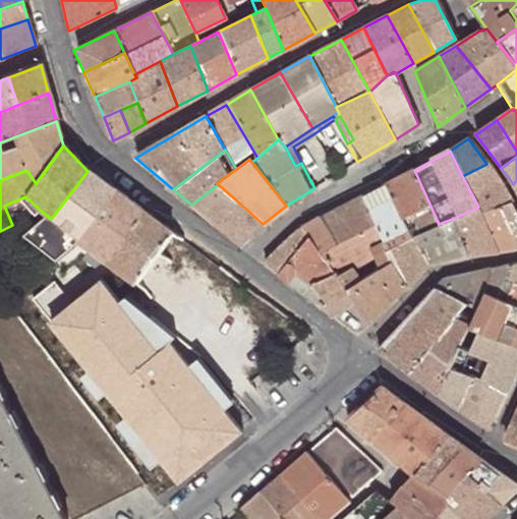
[(474,198),(501,185),(486,164),(462,176),(474,198)]
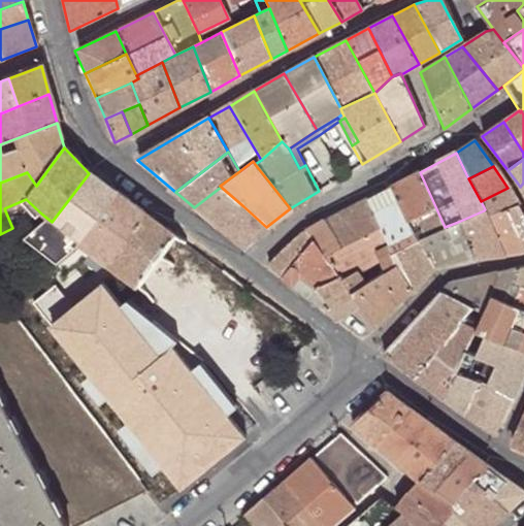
[(445,227),(420,172),(391,188),(413,233),(416,239),(418,238),(445,227)]
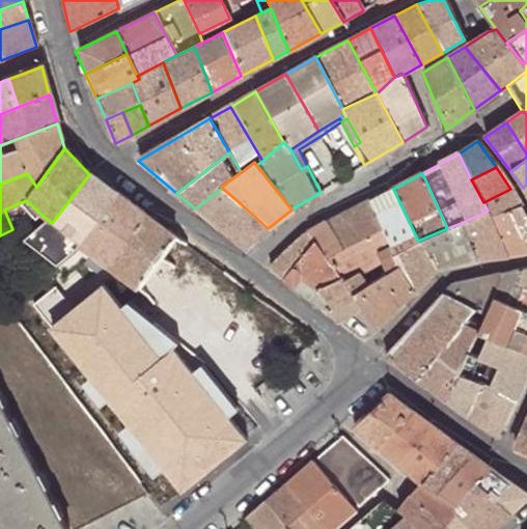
[(54,266),(79,244),(78,243),(116,194),(89,174),(52,223),(47,219),(35,230),(23,241),(54,266)]
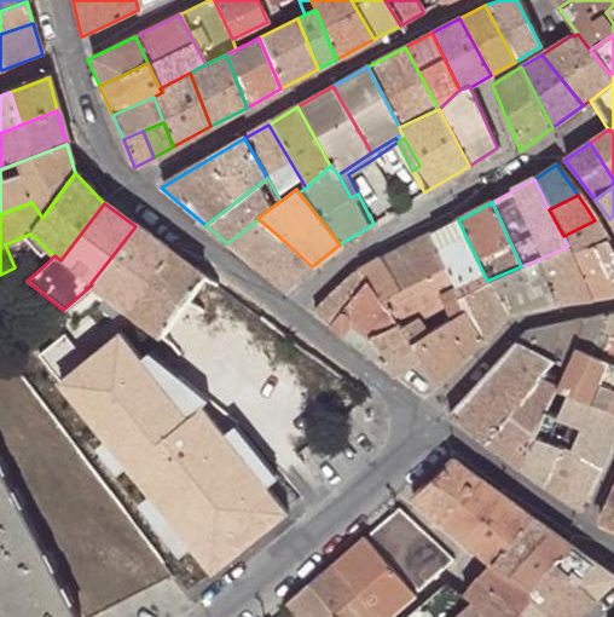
[(227,243),(255,267),(285,242),(259,219),(227,243)]
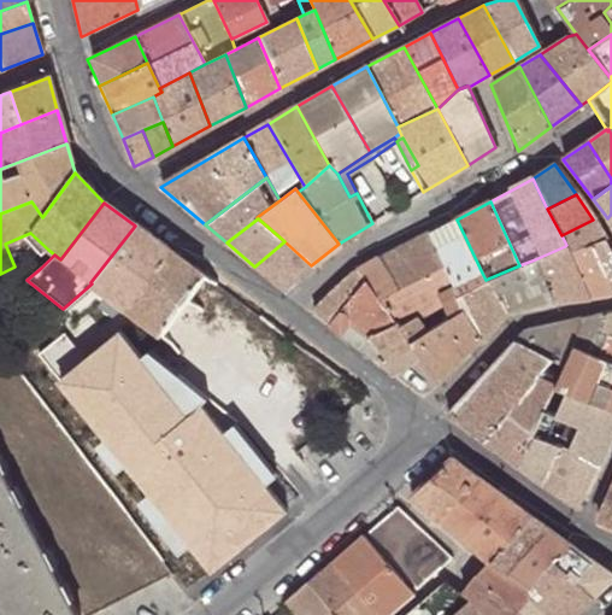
[(482,273),(457,220),(429,234),(445,267),(453,286),(482,273)]
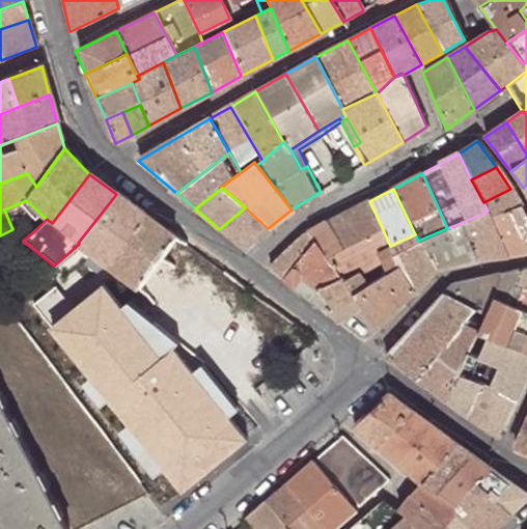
[(487,212),(489,218),(505,212),(521,205),(510,189),(483,202),(488,211),(487,212)]
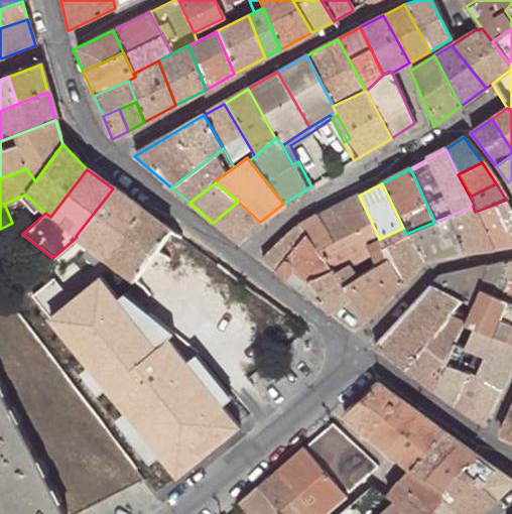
[(76,236),(77,237),(103,256),(140,209),(113,188),(76,236)]
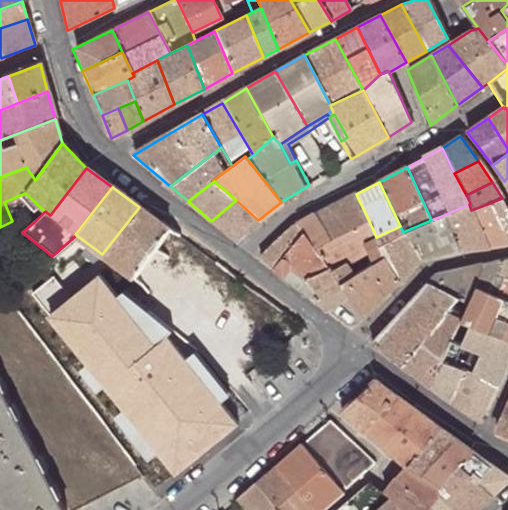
[(369,221),(356,194),(337,204),(314,217),(330,241),(369,221)]
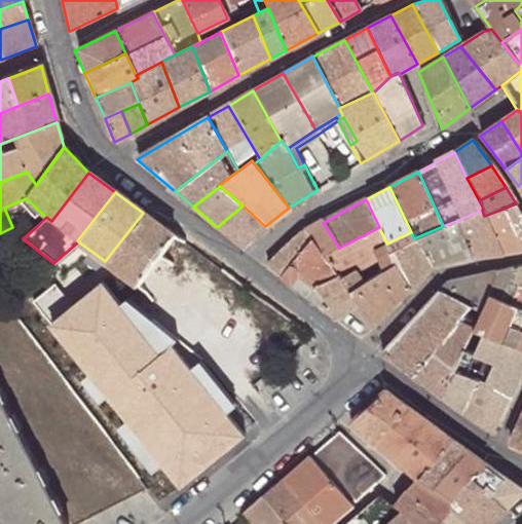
[(509,224),(521,220),(521,214),(516,203),(500,210),(509,224)]
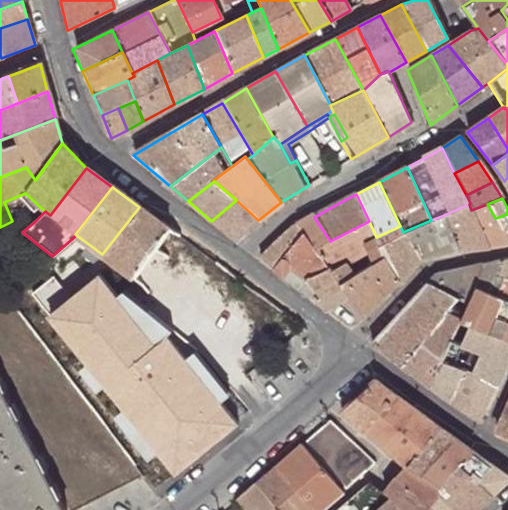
[(233,240),(258,220),(236,200),(211,221),(233,240)]
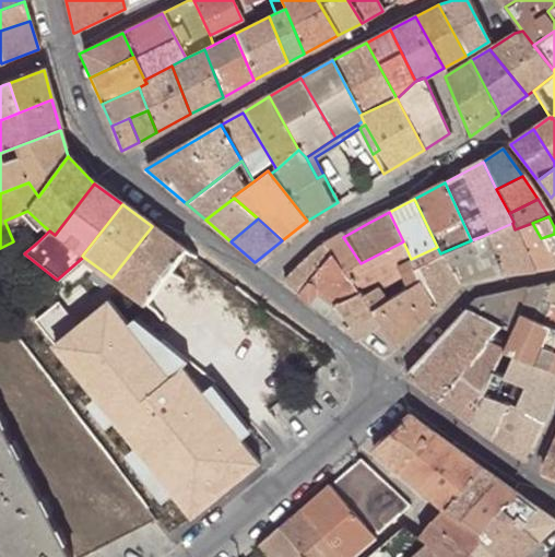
[(534,270),(515,229),(512,223),(485,235),(504,274),(534,270)]
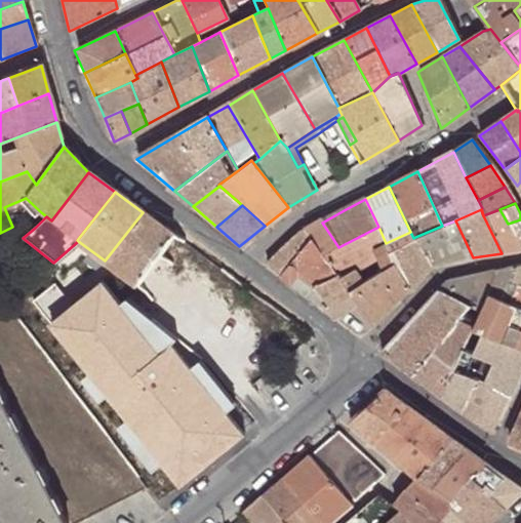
[(502,253),(520,250),(508,224),(499,209),(483,215),(502,253)]
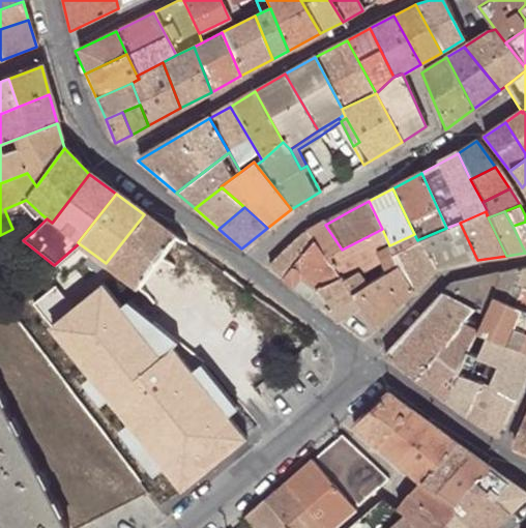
[(41,214),(27,222),(35,230),(47,218),(41,214)]
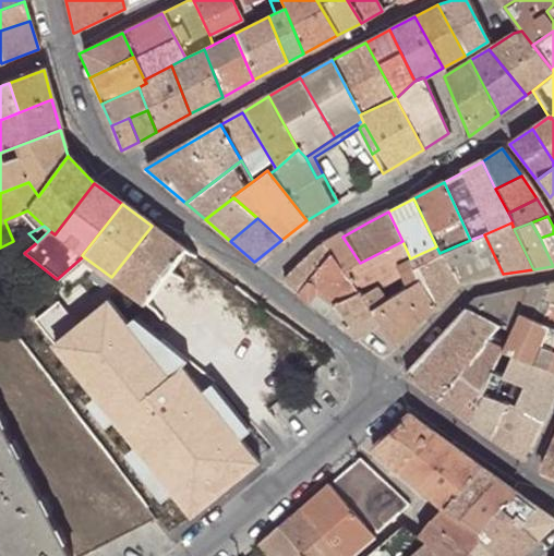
[(152,226),(111,277),(145,302),(183,250),(152,226)]
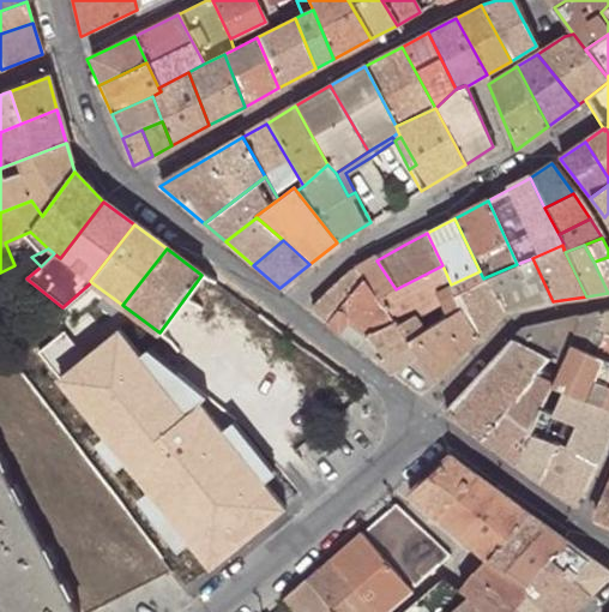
[(608,293),(608,257),(594,262),(608,293)]
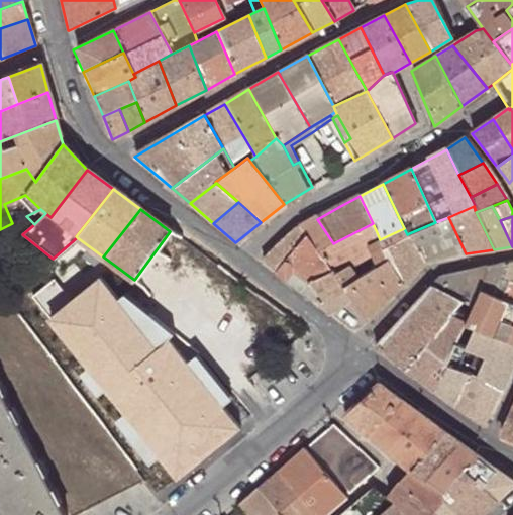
[(426,263),(466,253),(448,217),(435,222),(409,233),(426,263)]
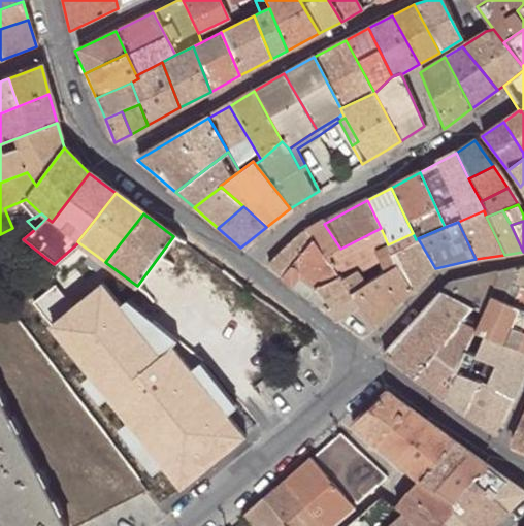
[(340,249),(324,224),(306,233),(312,240),(339,277),(340,280),(356,271),(340,249)]
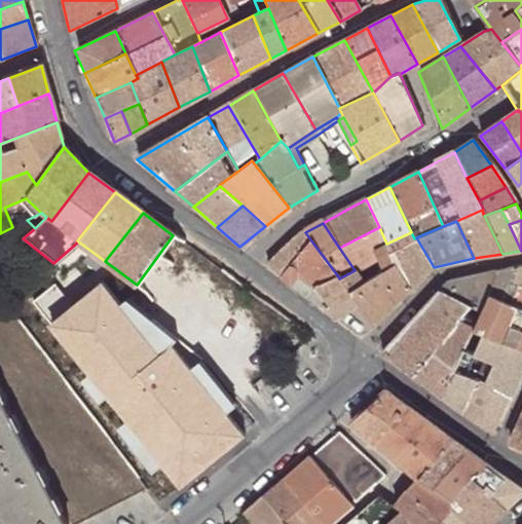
[(339,248),(355,270),(339,278),(360,306),(374,326),(409,290),(387,254),(386,244),(379,227),(339,248)]
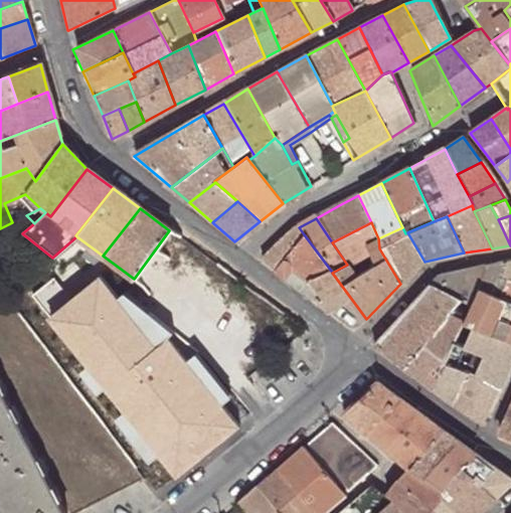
[(304,234),(299,227),(290,232),(261,261),(274,272),(304,234)]
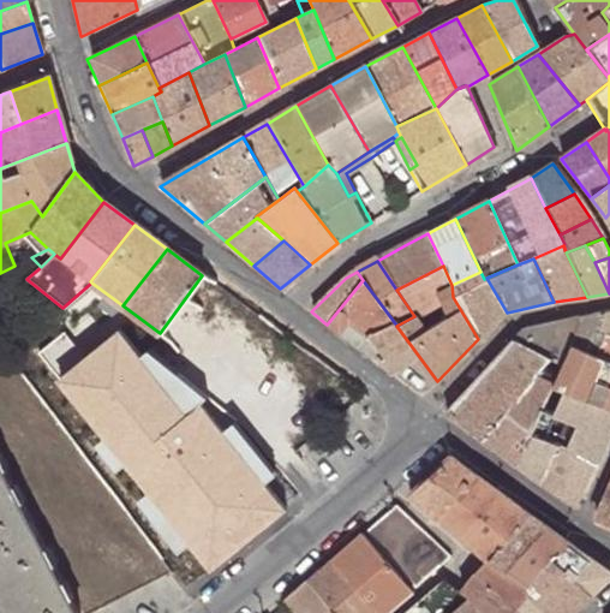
[(484,279),(480,272),(452,285),(453,297),(478,339),(480,341),(507,313),(486,278),(484,279)]
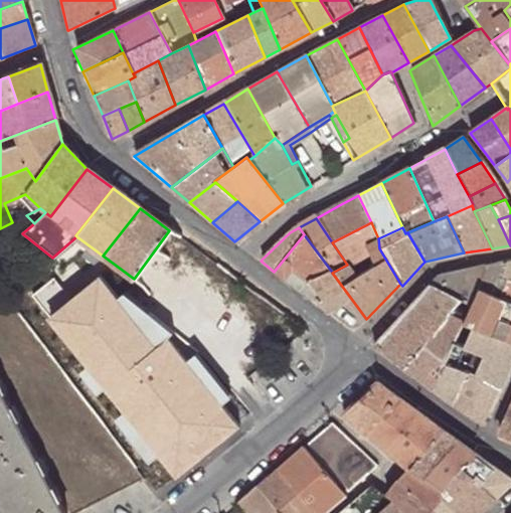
[(274,272),(300,292),(307,284),(306,282),(331,271),(304,234),(274,272)]
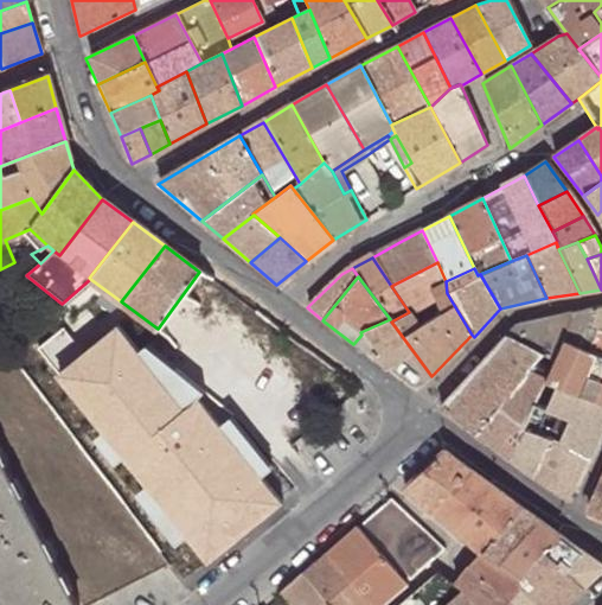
[(601,306),(597,307),(571,314),(574,319),(563,339),(581,346),(590,324),(601,328),(601,306)]
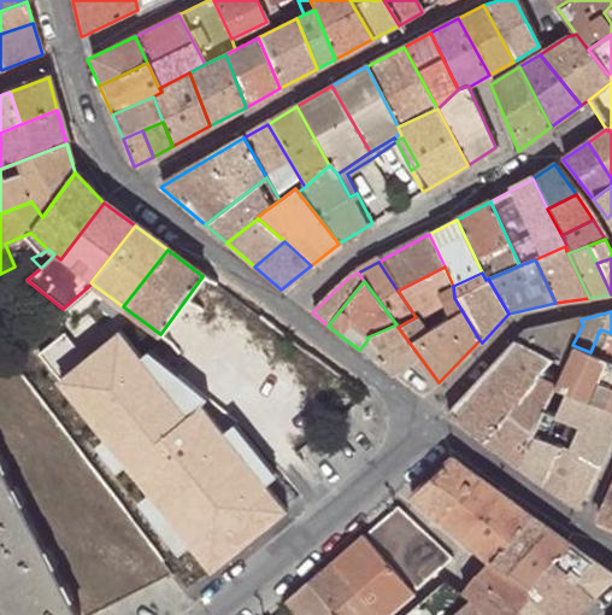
[(37,382),(198,575),(272,513),(112,320),(37,382)]
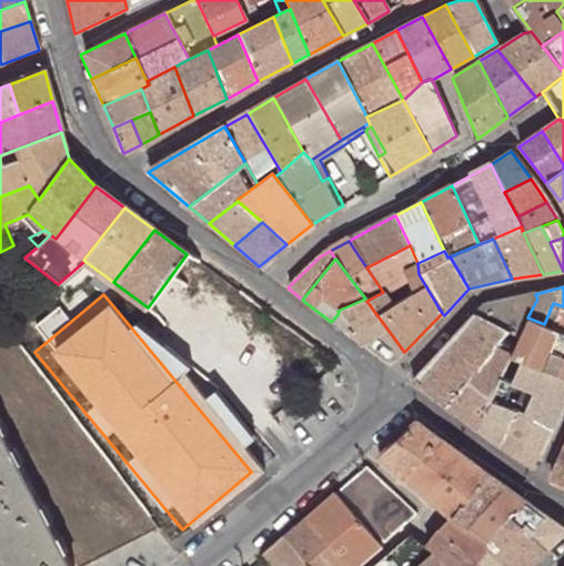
[(537,299),(535,294),(483,306),(475,315),(509,331),(520,335),(527,317),(537,299)]
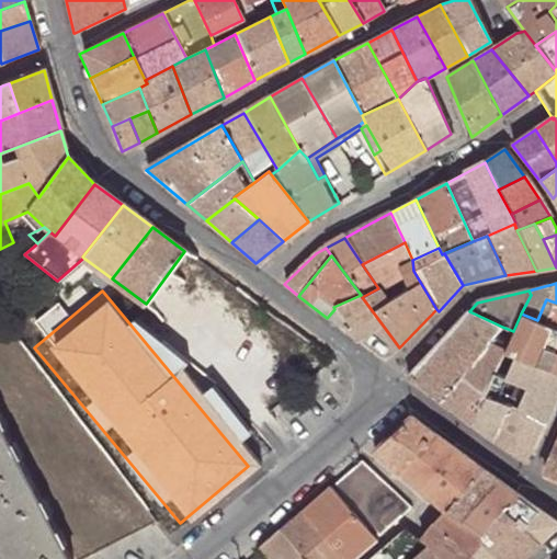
[(356,342),(384,327),(362,297),(361,295),(333,307),(334,309),(327,318),(348,334),(350,331),(356,342)]
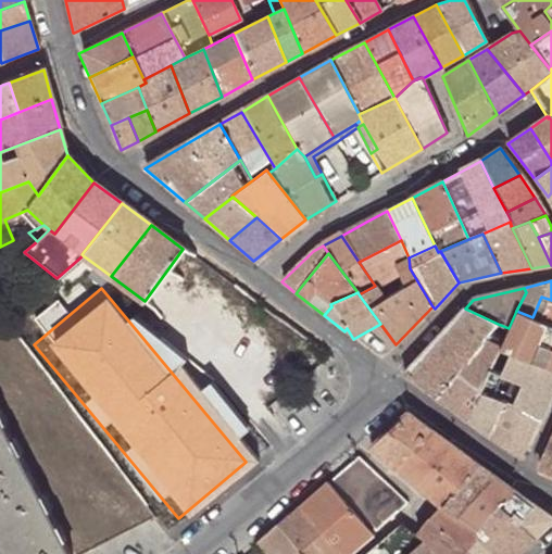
[(551,325),(551,300),(541,297),(532,317),(551,325)]
